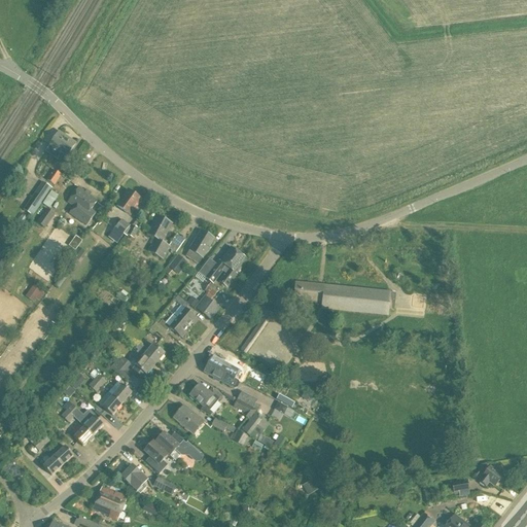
[(45,151),(54,156),(57,151),(67,157),(76,143),(59,132),(45,151)]
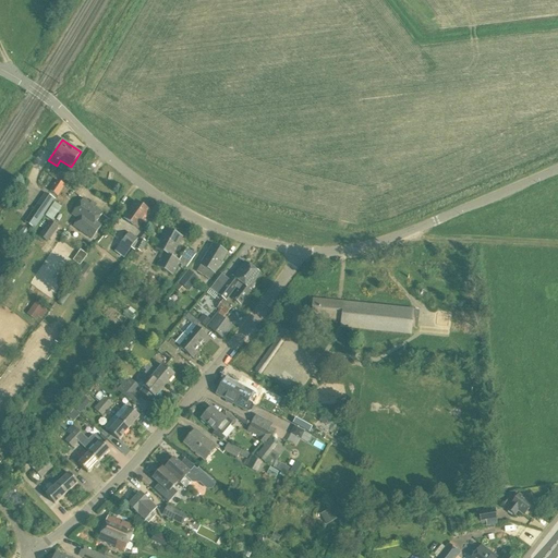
[(50,191),(55,194),(62,183),(57,180),(50,191)]
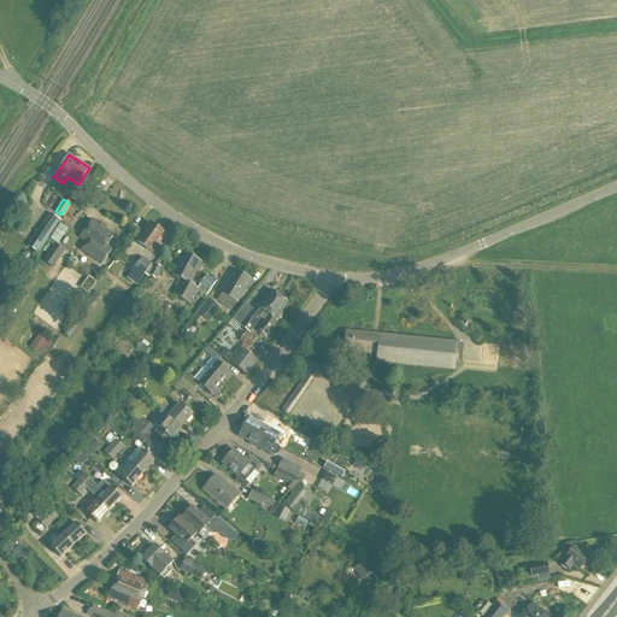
[(111,250),(105,246),(113,234),(92,219),(80,238),(87,242),(81,251),(101,265),(111,250)]
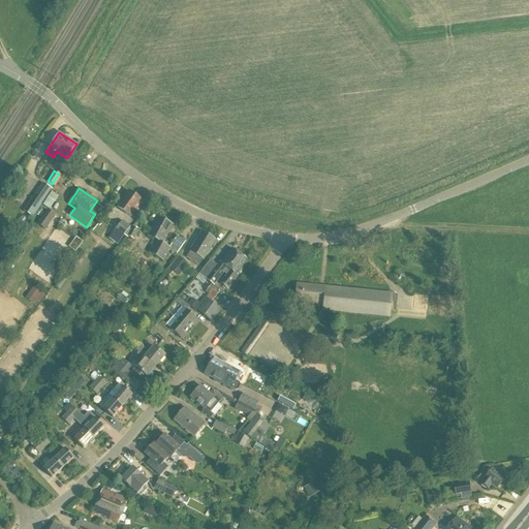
[(117,207),(131,217),(143,200),(128,190),(117,207)]
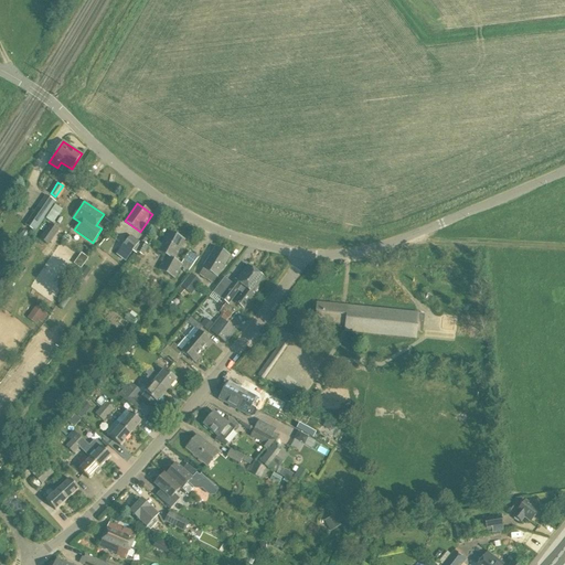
[(46,214),(36,208),(25,224),(35,231),(46,214)]
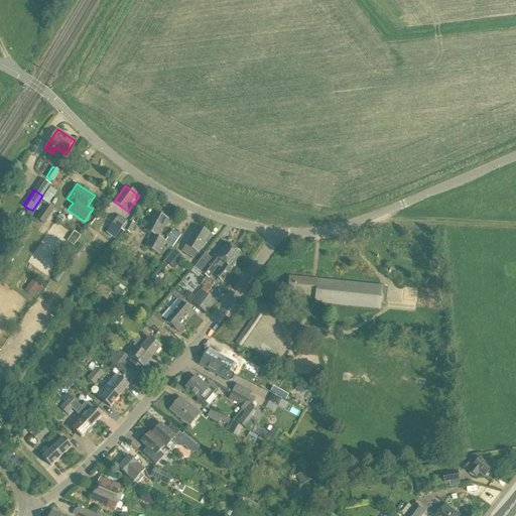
[(36,219),(43,224),(53,210),(46,205),(36,219)]
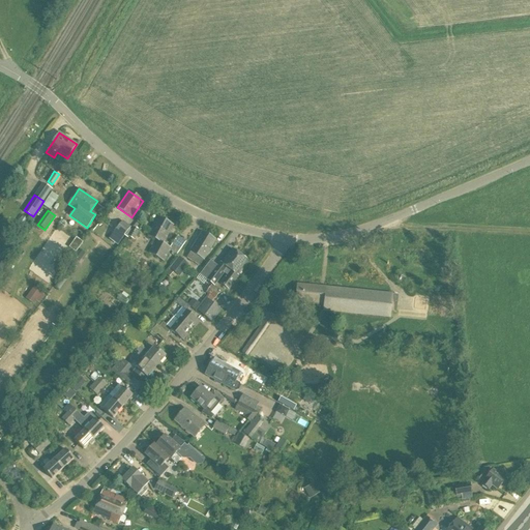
[(148,253),(164,261),(169,252),(171,248),(163,244),(173,226),(157,217),(147,235),(155,240),(148,253)]
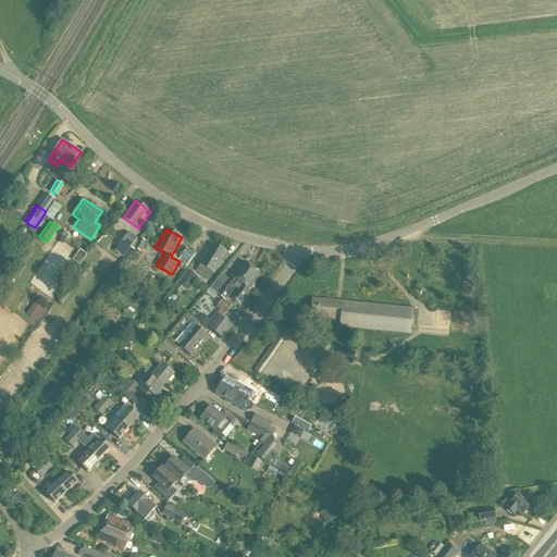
[(122,240),(131,247),(137,238),(128,233),(122,240)]
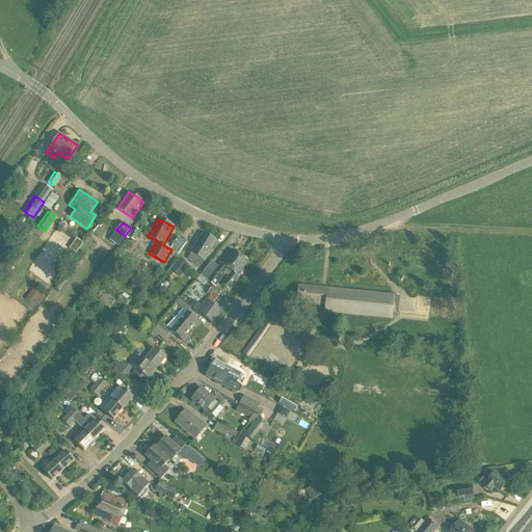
[(129,238),(135,241),(139,232),(135,230),(133,229),(129,238)]
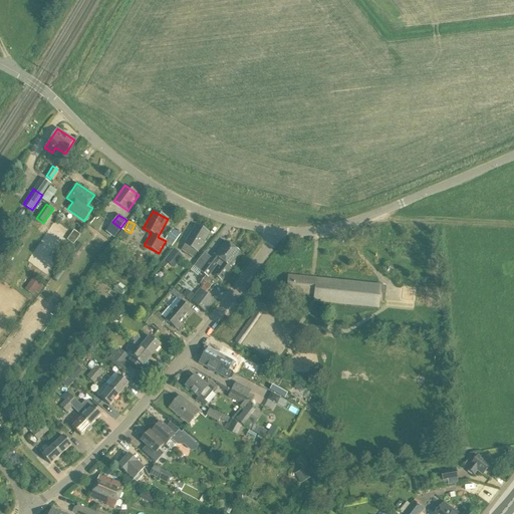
[(120,228),(112,222),(105,231),(113,237),(120,228)]
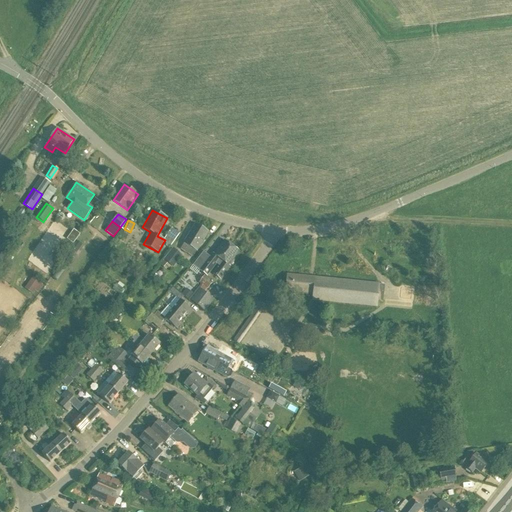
[(189,254),(192,248),(196,251),(208,232),(195,224),(184,243),(181,249),(189,254)]
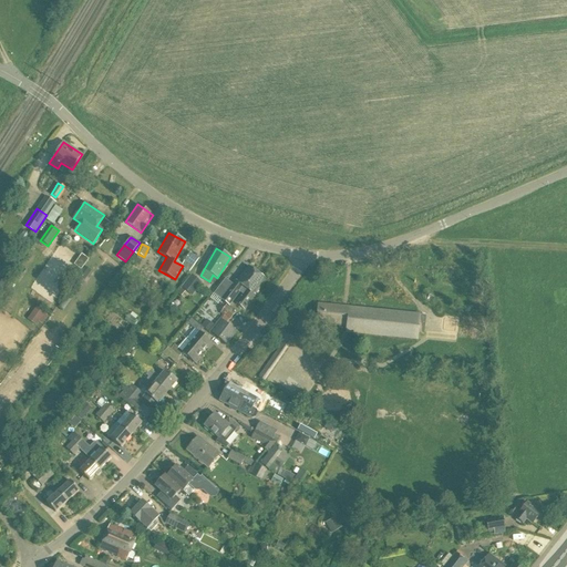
[(193,250),(184,265),(192,270),(202,256),(193,250)]
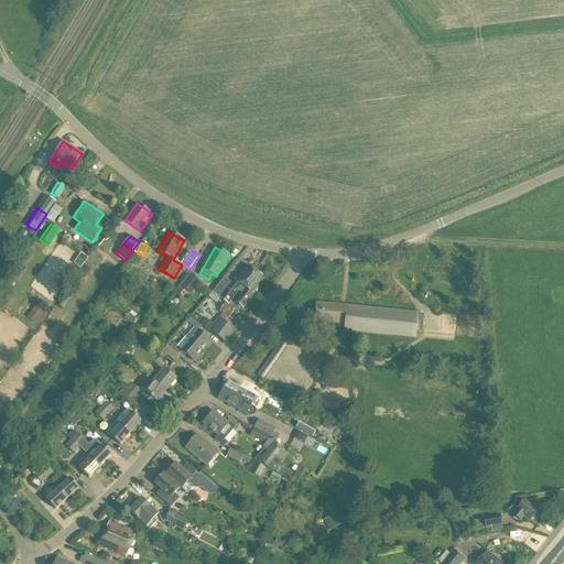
[(74,263),(80,269),(88,259),(80,253),(74,263)]
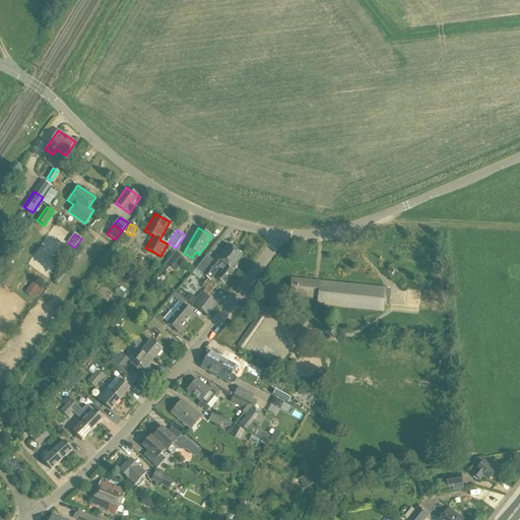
[(309,241),(311,250),(319,248),(317,239),(309,241)]
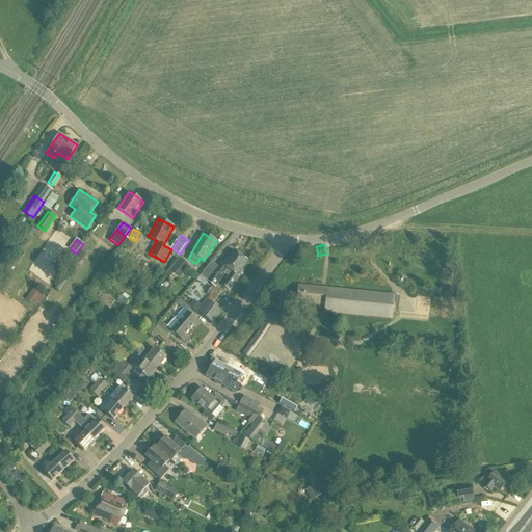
[(74,258),(80,262),(85,255),(79,250),(74,258)]
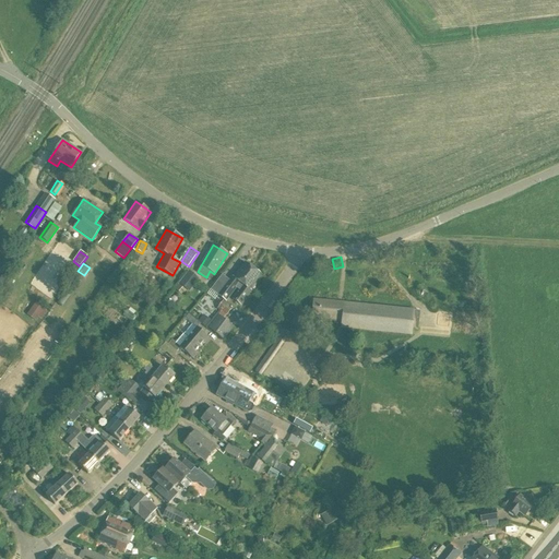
[(236,288),(238,289),(241,284),(239,283),(246,273),(248,275),(252,268),(246,263),(239,271),(237,271),(234,274),(235,277),(234,277),(232,276),(228,281),(222,275),(207,295),(214,300),(217,295),(226,301),(236,288)]
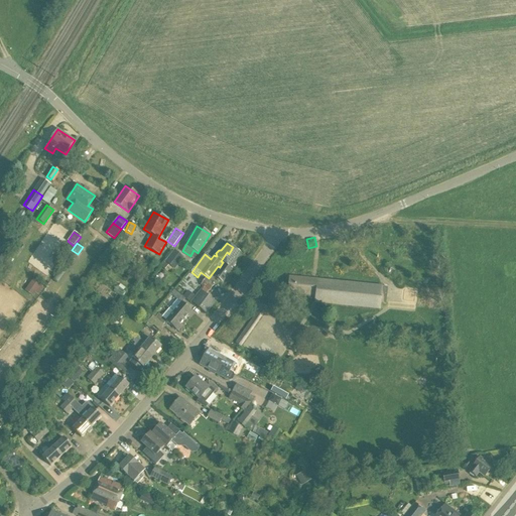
[(223,262),(220,267),(221,268),(215,276),(222,282),(232,269),(231,267),(233,267),(236,264),(235,262),(241,254),(233,247),(229,254),(227,252),(221,261),(223,262)]
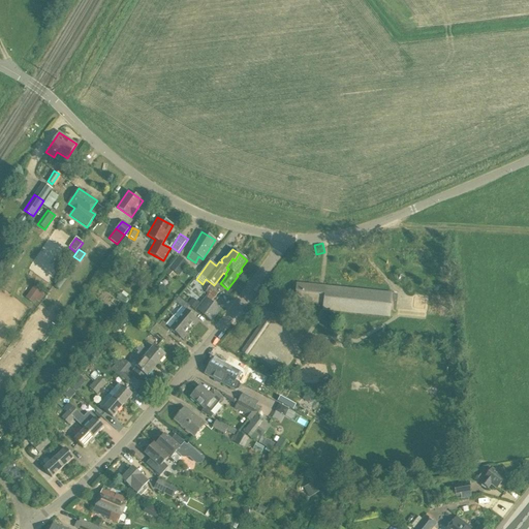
[(169,269),(178,275),(187,263),(179,256),(169,269)]
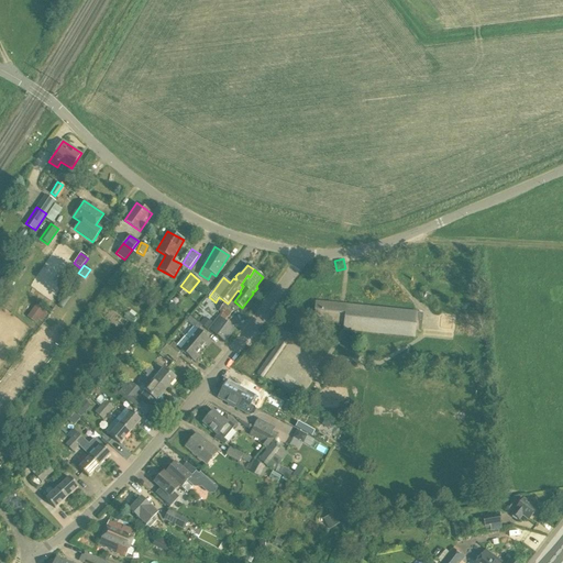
[(70,298),(66,295),(58,305),(64,308),(70,298)]
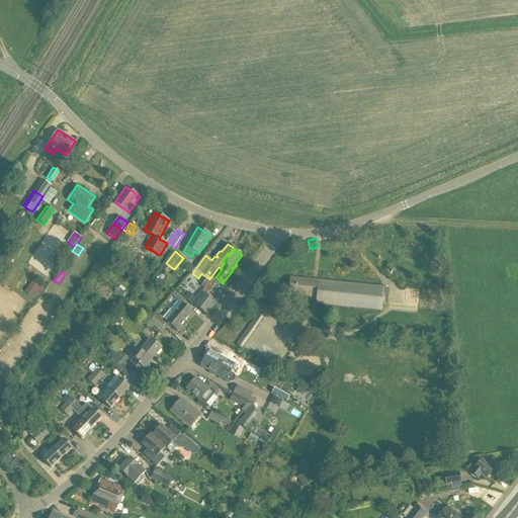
[(309,297),(316,298),(316,304),(317,304),(381,311),(382,306),(387,306),(389,299),(390,290),(390,287),(389,287),(389,286),(382,285),(318,279),(313,278),(290,276),(288,294),(309,297)]
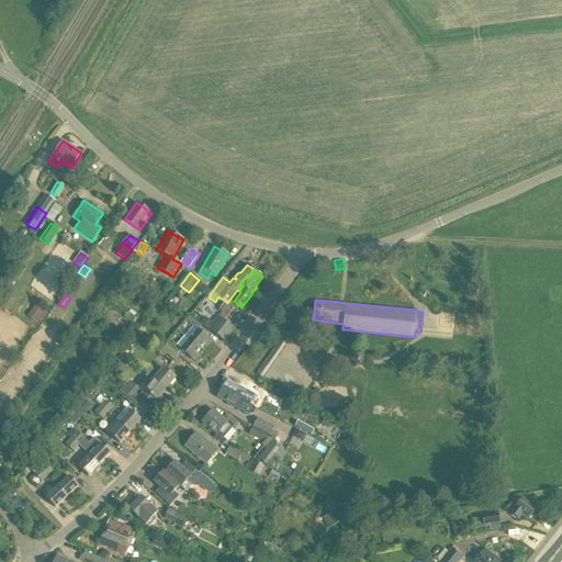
[(228,316),(229,316),(234,310),(224,303),(220,310),(223,312),(226,314),(228,316)]
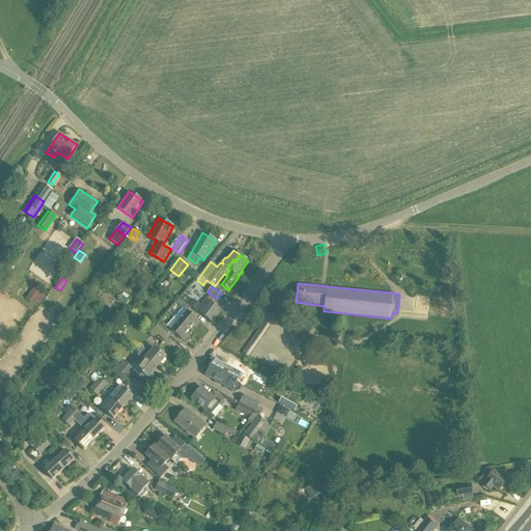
[(29,296),(36,301),(38,303),(44,297),(34,289),(29,296)]
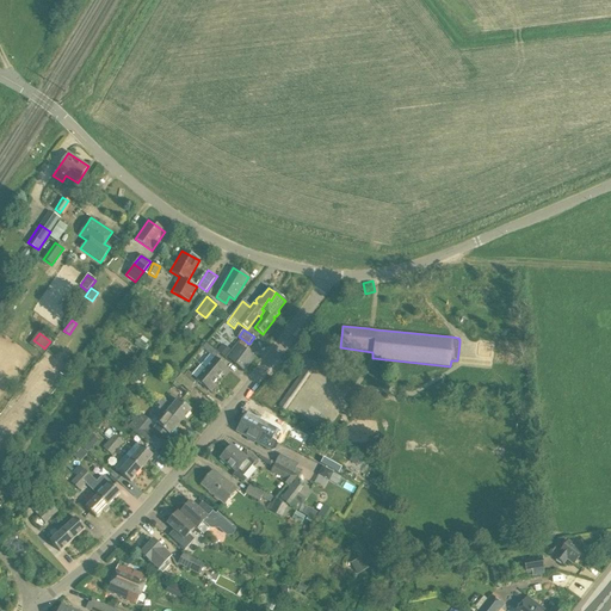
[(202,349),(215,358),(218,353),(207,343),(202,349)]
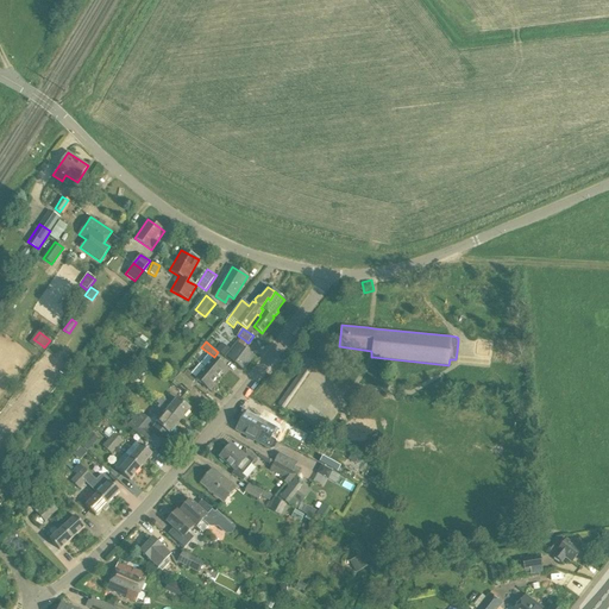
[(221,344),(217,350),(218,351),(225,356),(230,350),(221,344)]
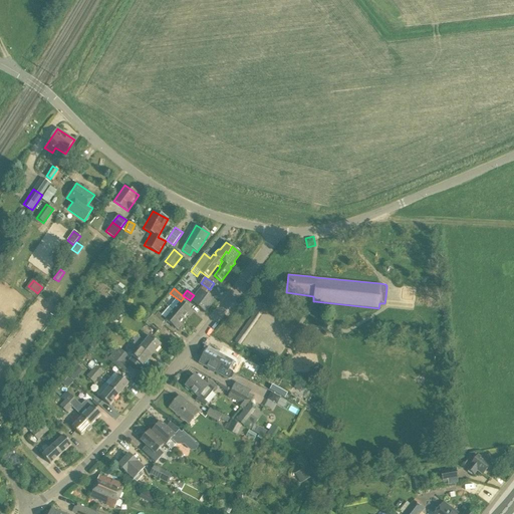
[(192,301),(205,311),(214,300),(205,293),(201,290),(192,301)]
